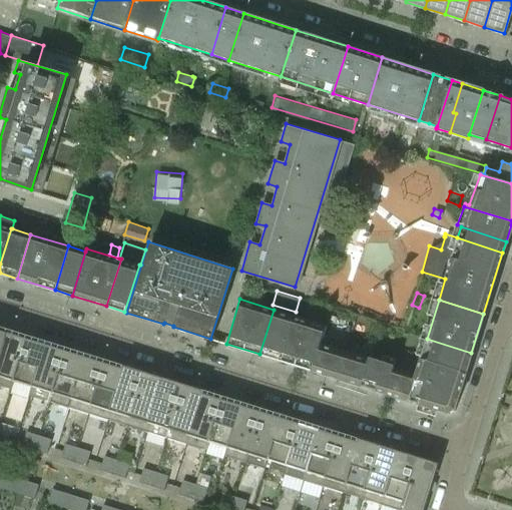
[(274,310),(260,354),(278,359),(291,315),(274,310)]
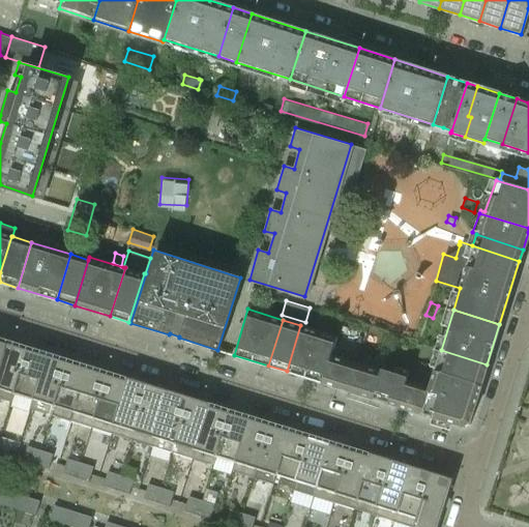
[(336,335),(300,325),(287,371),(322,382),(332,348),(336,335)]
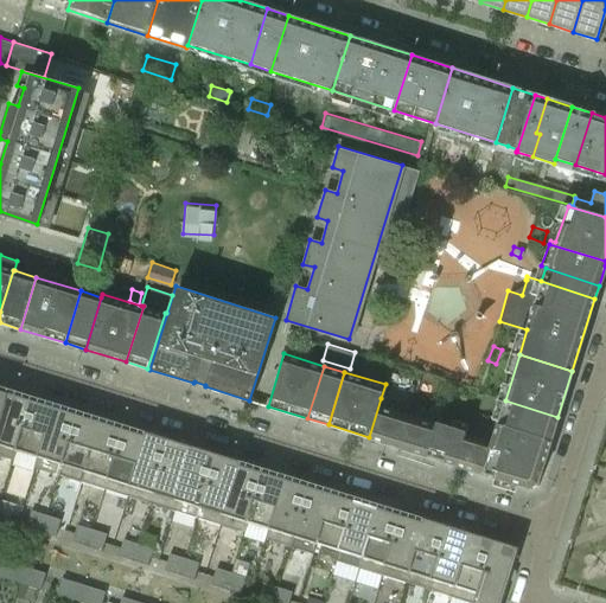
[(5,391),(0,405),(0,454),(13,459),(16,449),(14,448),(30,398),(5,391)]
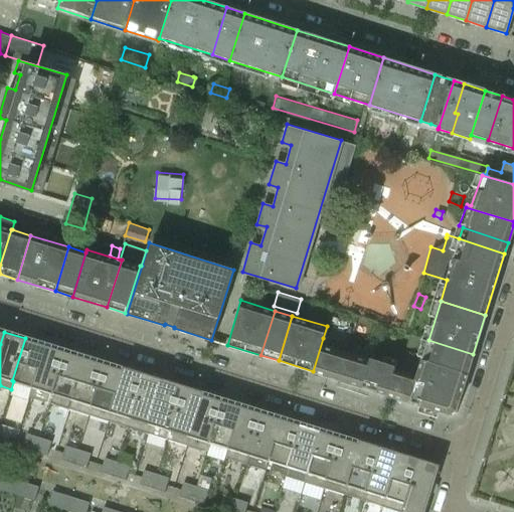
[(13,381),(30,386),(31,386),(44,345),(25,338),(12,380),(13,381)]
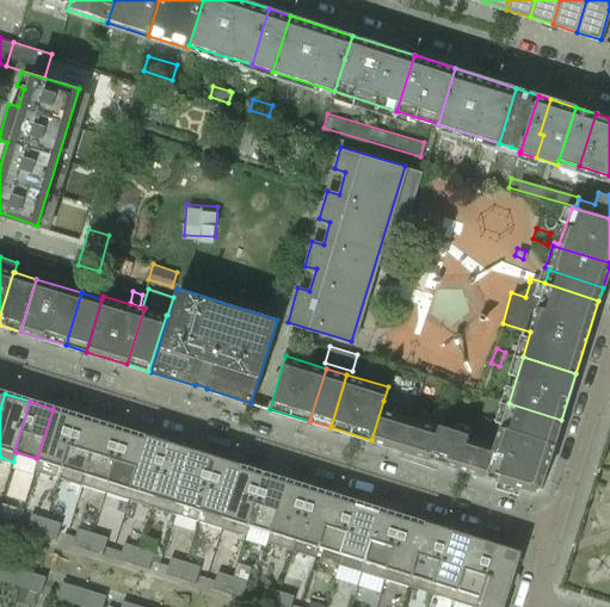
[(410,409),(383,401),(371,440),(398,448),(410,409)]
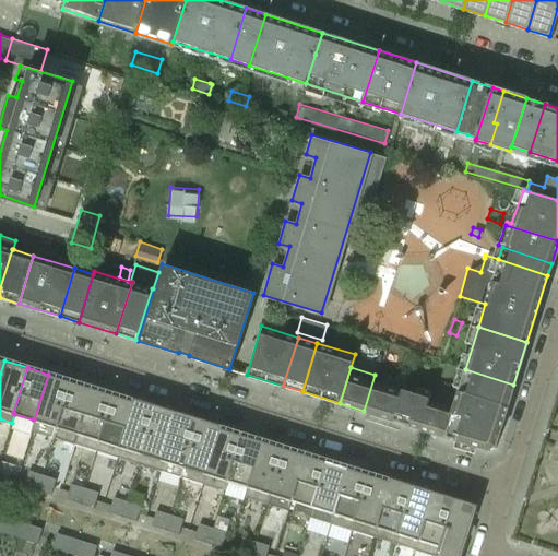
[(513,385),(465,369),(453,407),(451,413),(500,428),(513,385)]
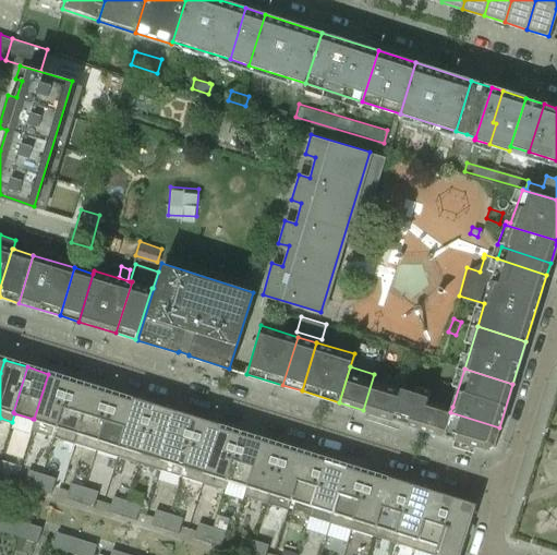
[(48,374),(34,419),(33,419),(29,427),(55,435),(57,426),(56,425),(70,381),(48,374)]
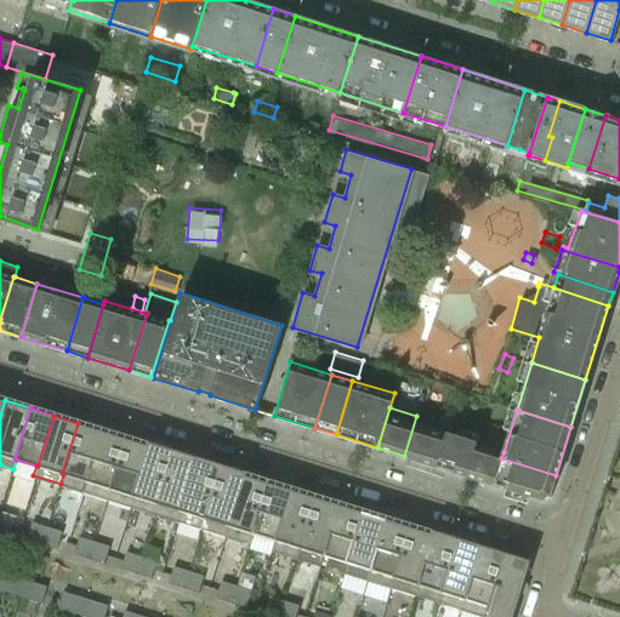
[(449,426),(416,416),(404,456),(437,466),(447,432),(449,426)]
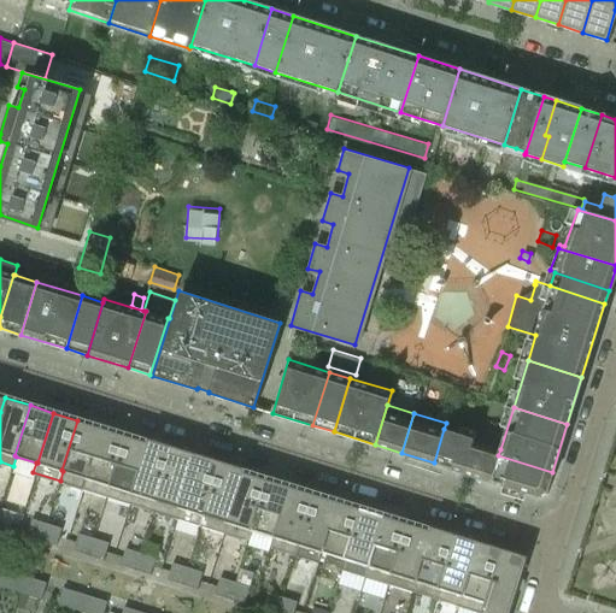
[(62,470),(63,471),(83,477),(84,477),(100,428),(77,420),(62,470)]
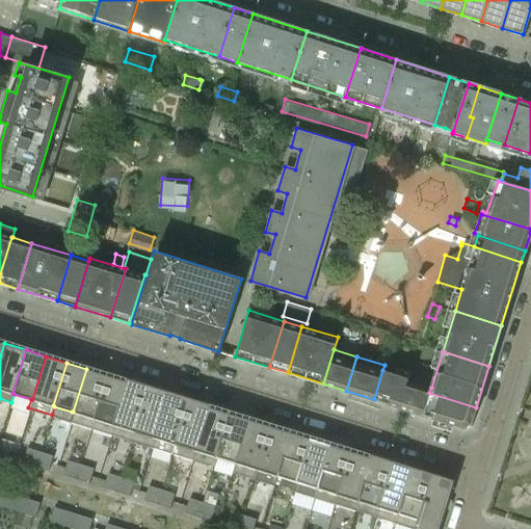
[(86,369),(73,412),(72,412),(70,420),(90,427),(107,375),(86,369)]
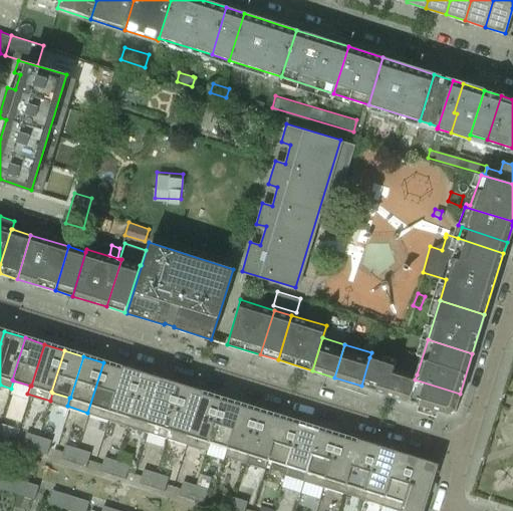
[(395,365),(369,357),(361,386),(448,413),(455,409),(460,394),(415,379),(417,374),(394,367),(395,365)]
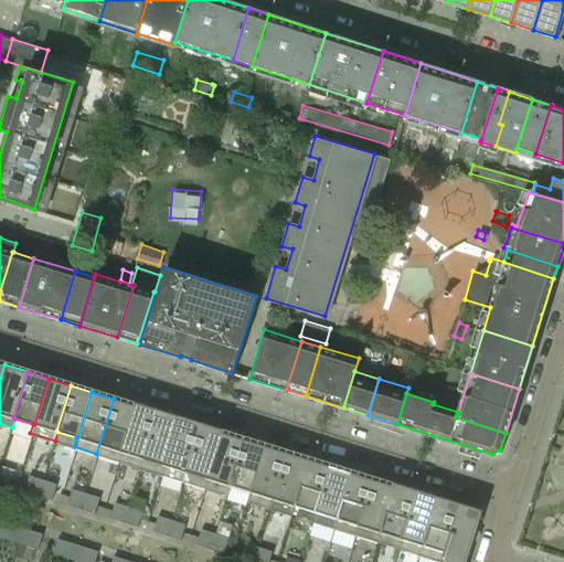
[(134,405),(114,399),(96,454),(118,459),(135,405),(134,405)]
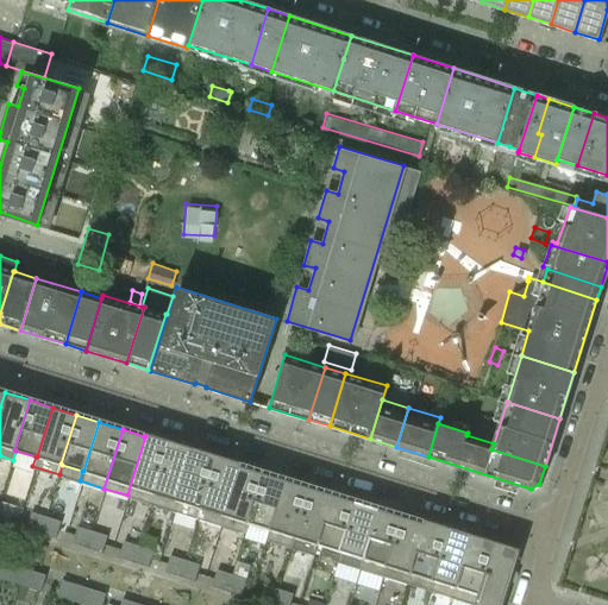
[(150,503),(170,439),(145,432),(144,436),(145,436),(127,495),(150,503)]
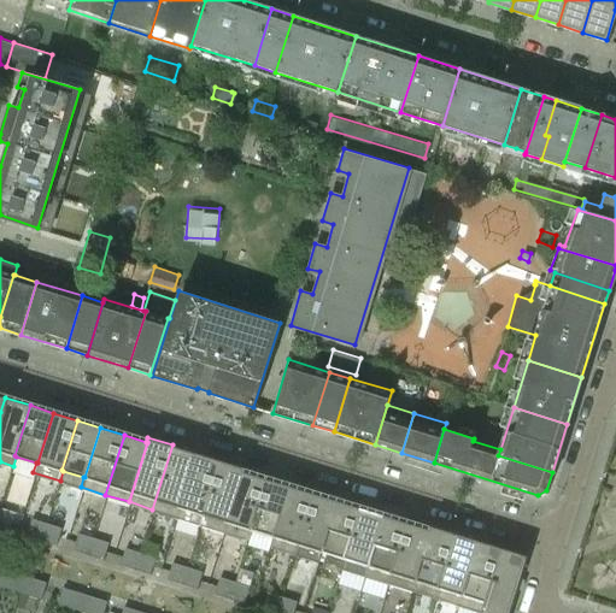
[(172,444),(152,510),(176,517),(195,453),(172,444)]
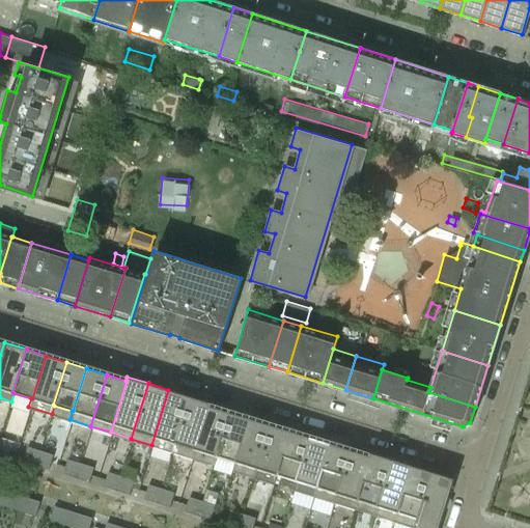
[(189,396),(168,390),(151,445),(171,451),(189,396)]
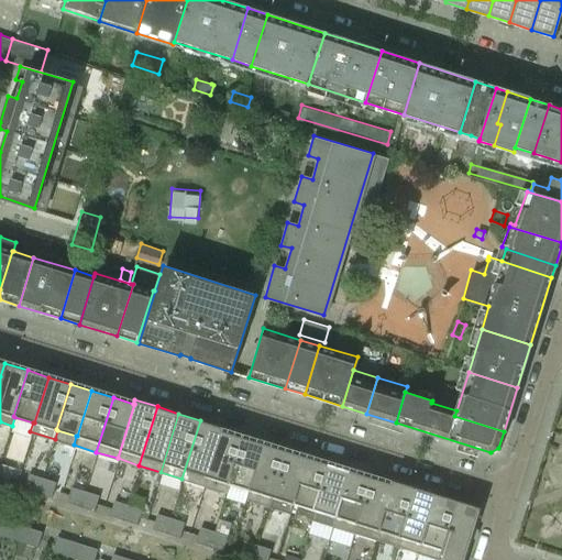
[(222,427),(200,420),(182,479),(204,485),(220,430),(221,431),(222,427)]
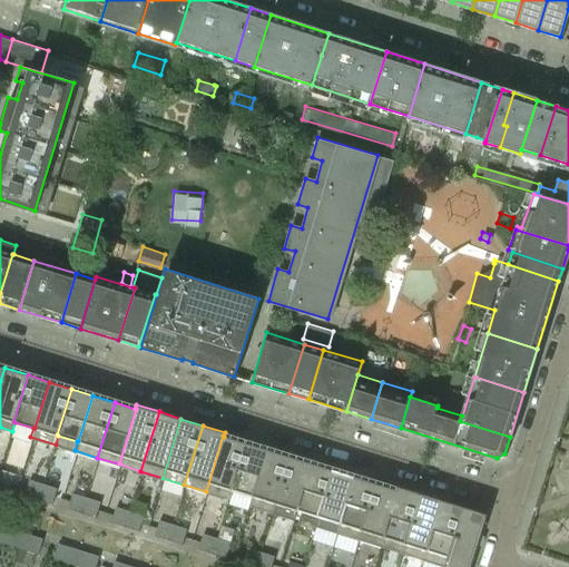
[(245,442),(224,437),(223,436),(206,491),(229,498),(232,489),(231,489),(245,442)]
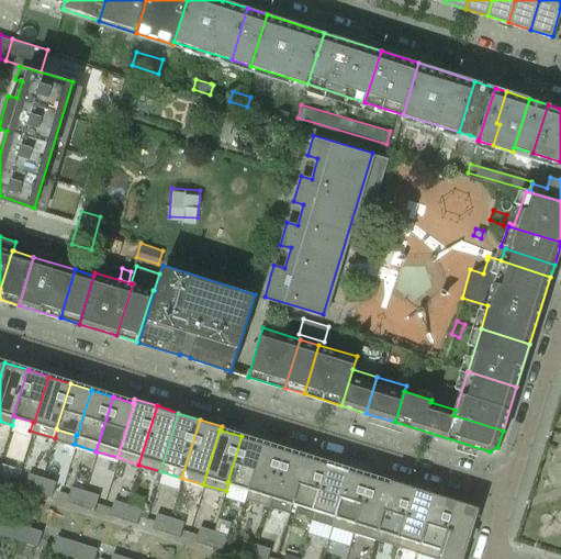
[(227,482),(228,482),(248,488),(249,489),(262,444),(242,436),(227,482)]
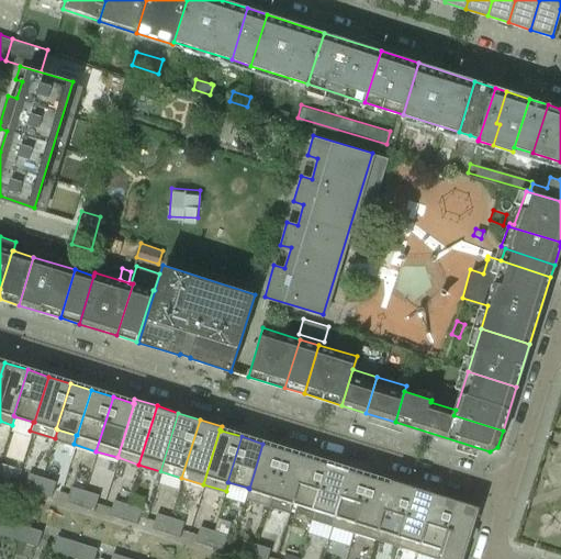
[(262,444),(249,489),(248,488),(245,496),(270,504),(272,495),(270,495),(284,450),(262,444)]
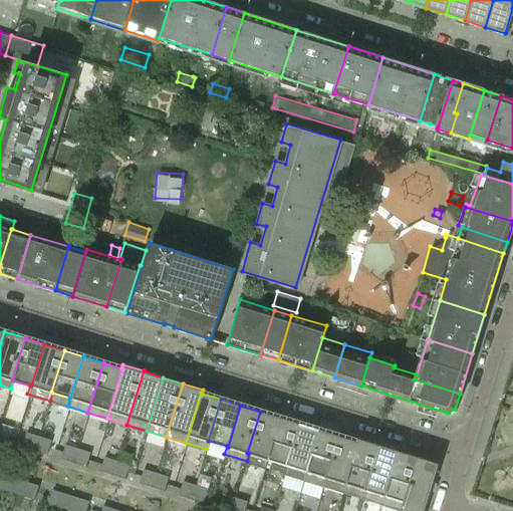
[(247,453),(249,453),(267,459),(279,418),(260,412),(247,453)]
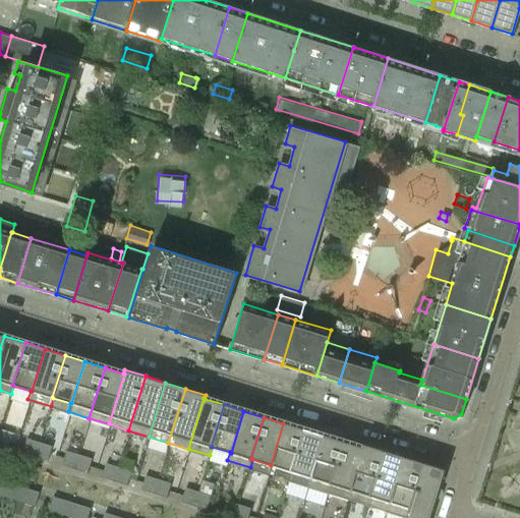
[(303,429),(283,423),(271,465),(290,471),(303,429)]
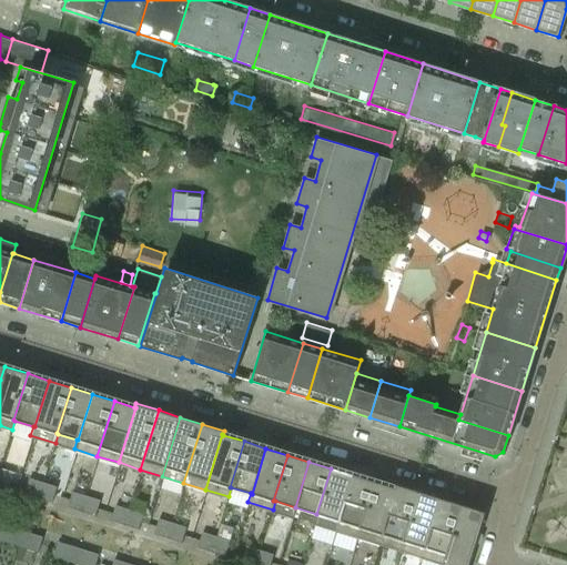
[(12,471),(0,466),(0,484),(8,487),(12,471)]
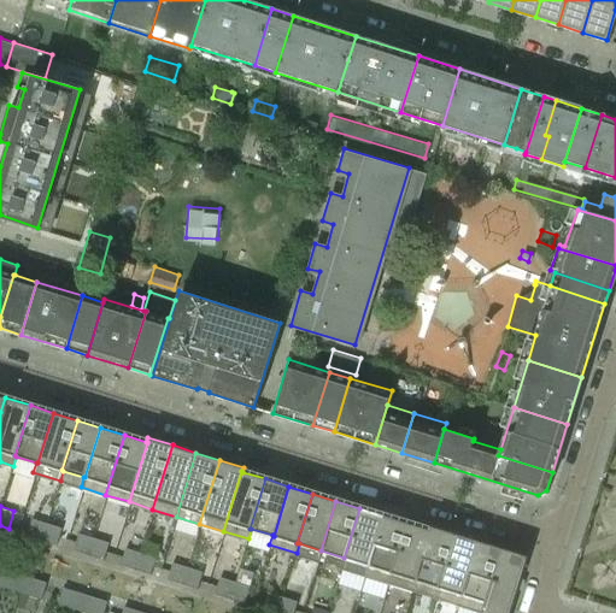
[(382,516),(359,508),(344,558),(367,565),(368,565),(382,516)]
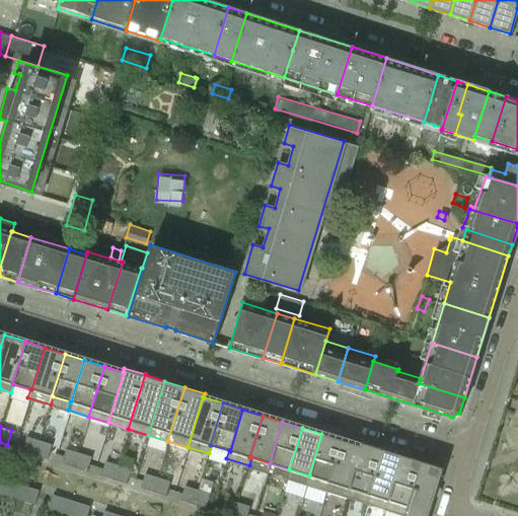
[(321,434),(309,475),(308,475),(305,484),(326,490),(342,440),(321,434)]
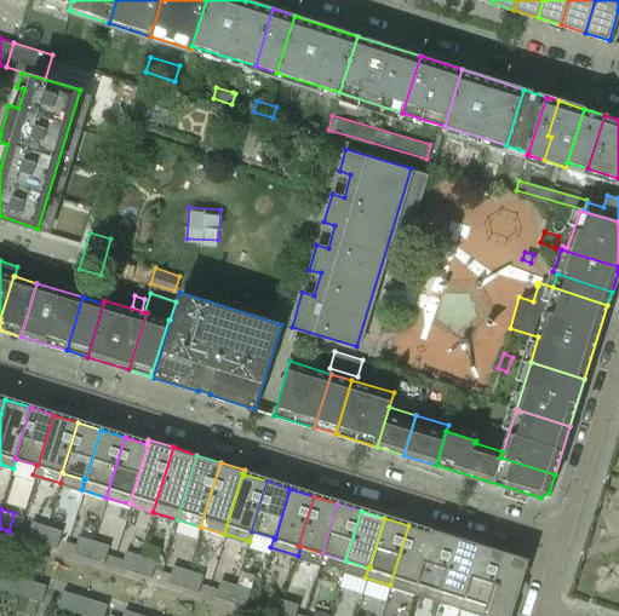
[(30,519),(28,528),(26,536),(40,541),(46,523),(30,519)]
